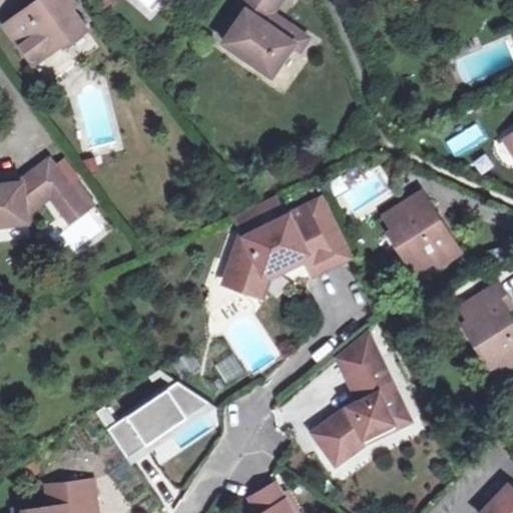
[(38,0),(40,2),(8,27),(36,64),(86,25),(71,6),(76,3),(73,0),(38,0)]
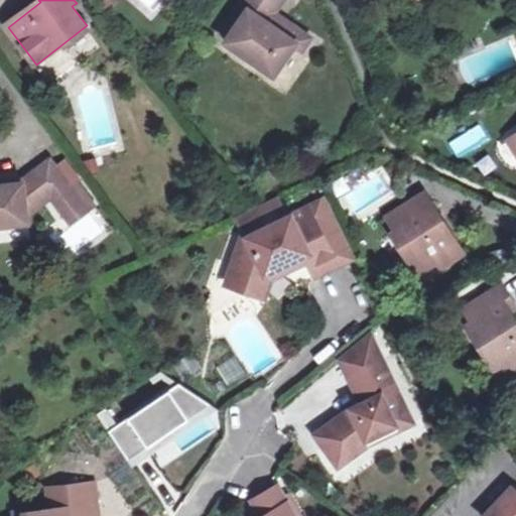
[(116,0),(98,0),(106,10),(117,1),(116,0)]
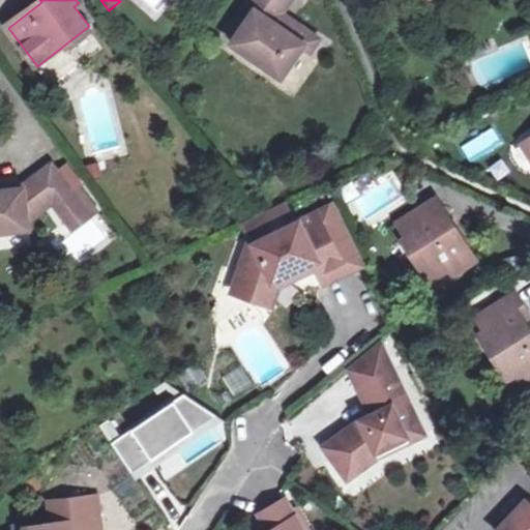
[(285,72),(305,38),(313,26),(295,16),(286,20),(283,24),(275,19),(283,7),(286,0),(246,0),(236,18),(243,22),(233,40),(285,72)]
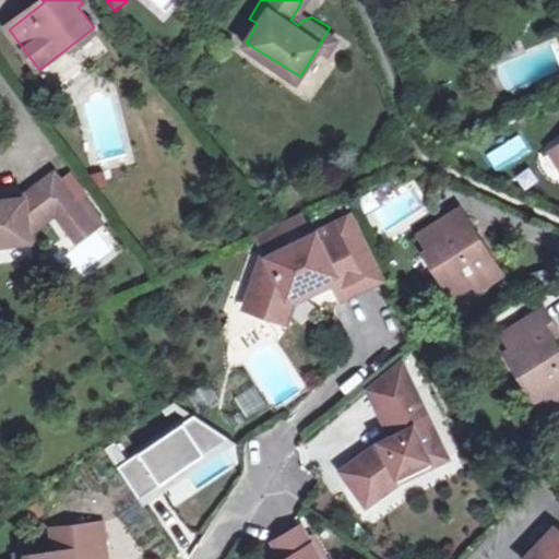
[(301,21),(311,16),(298,8),(290,20),(298,25),(301,21)]
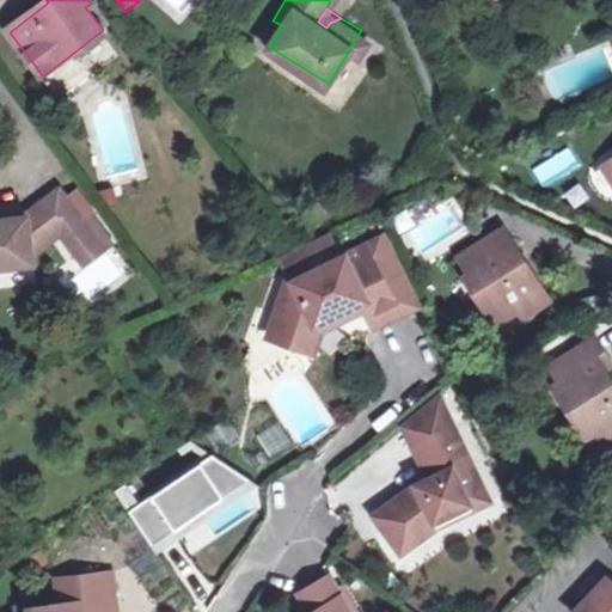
[(361,30),(353,44),(362,49),(371,36),(361,30)]
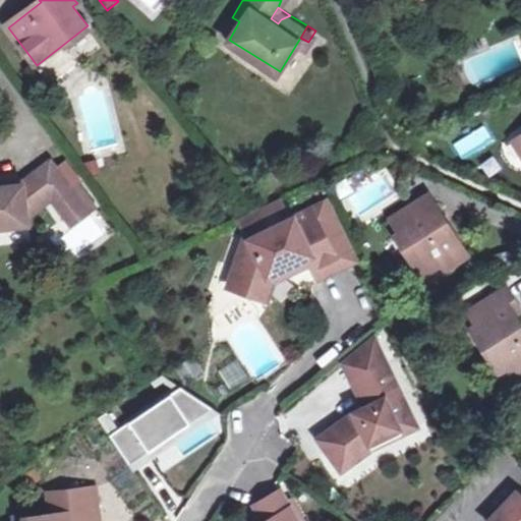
[(462,159),(494,139),(483,124),(453,143),(462,159)]
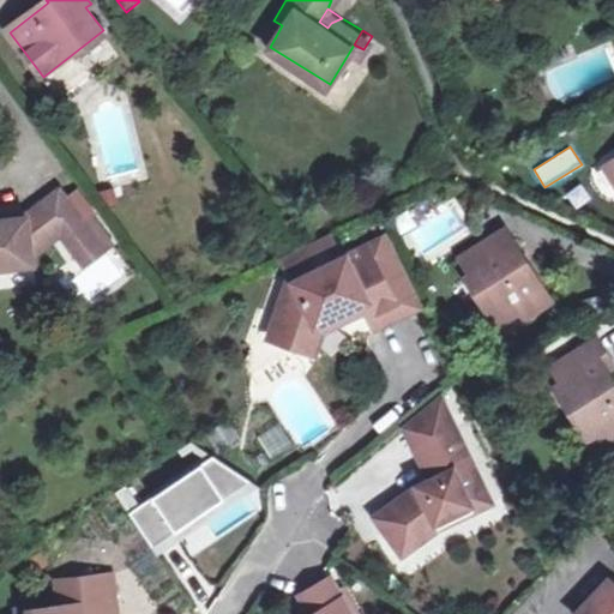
[(602,163),(613,182),(613,181),(613,156),(602,163)]
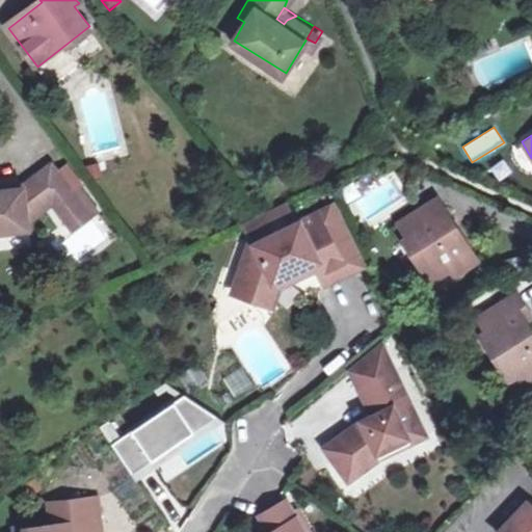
[(28,224),(53,206),(71,192),(51,166),(22,187),(24,190),(0,192),(0,235),(29,232),(28,224)]
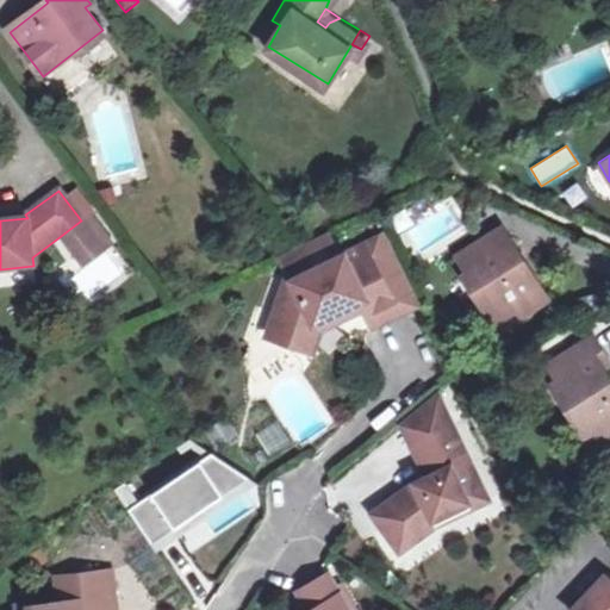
[(91,215),(81,221),(95,238),(105,234),(91,215)]
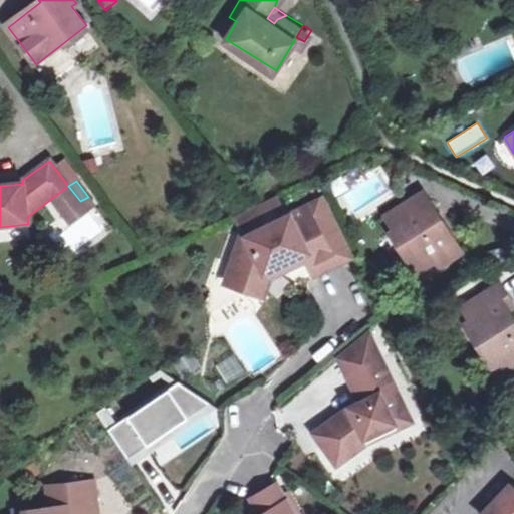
[(68,186),(51,199),(68,222),(86,210),(80,201),(68,186)]
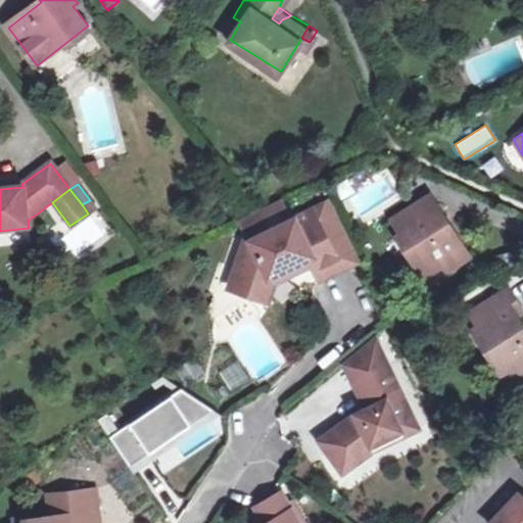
[(448,269),(464,258),(455,244),(462,240),(452,225),(449,226),(442,218),(445,216),(429,192),(390,220),(400,234),(394,237),(424,277),(444,263),(448,269)]
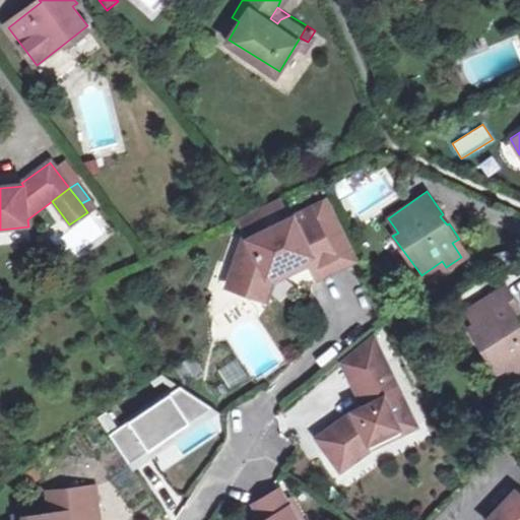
[(244,238),(226,285),(254,296),(259,279),(276,270),(277,272),(282,273),(283,274),(285,275),(297,269),(300,261),(299,260),(304,257),(311,254),(321,275),(356,259),(329,200),(248,239),(244,238)]
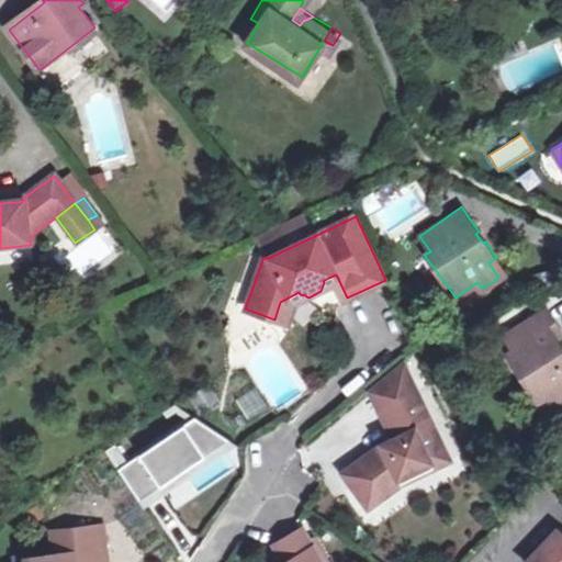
[(483,243),(485,242),(479,232),(475,234),(483,243)]
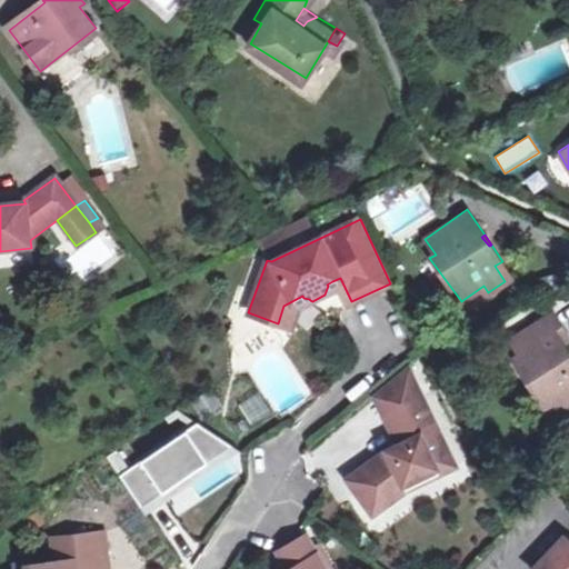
[(495,266),(505,281),(512,276),(502,261),(495,266)]
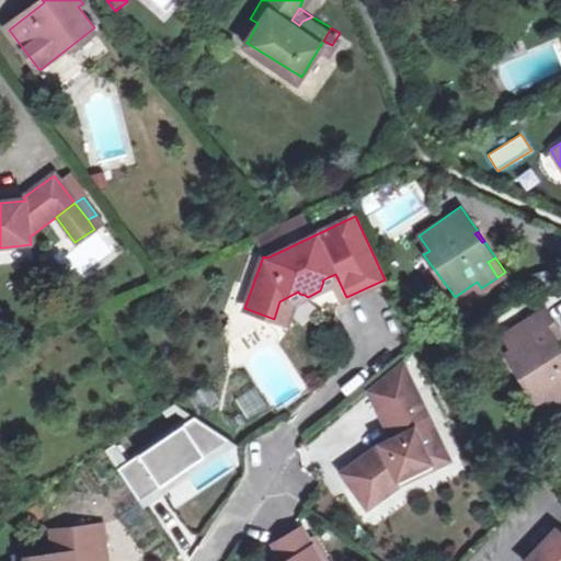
[(346,297),(335,274),(328,277),(340,301),(346,297)]
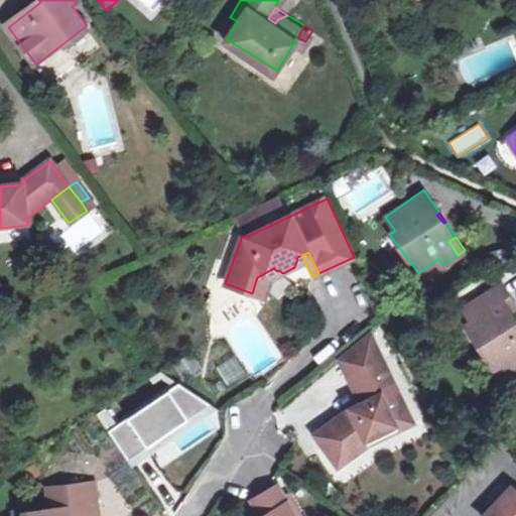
[(280,271),(275,270),(274,268),(257,277),(252,293),(262,296),(268,278),(280,271)]
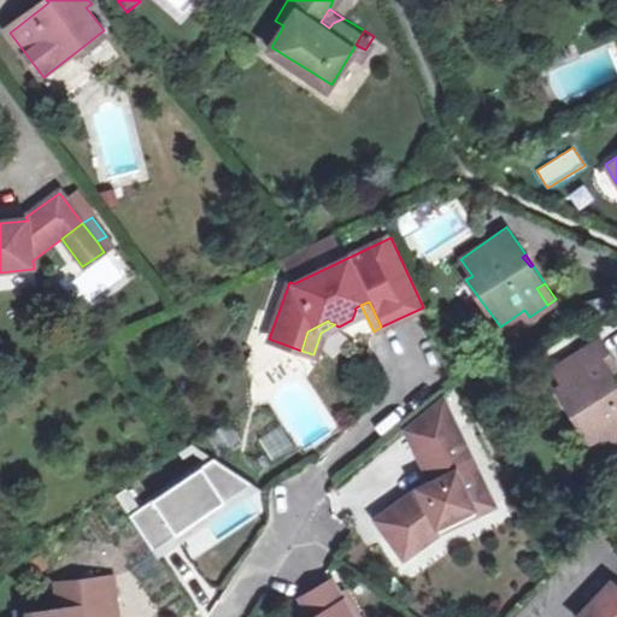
[(553,388),(587,444),(605,432),(612,445),(616,441),(616,388),(613,391),(607,381),(611,378),(607,371),(600,359),(606,356),(597,340),(551,369),(559,385),(553,388)]
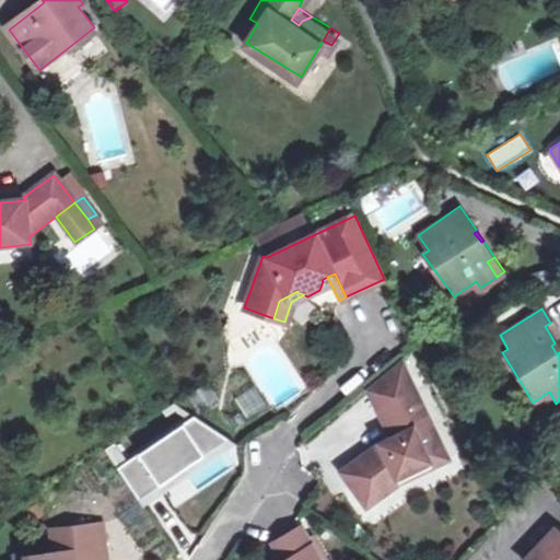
[(545,326),(551,337),(557,334),(550,323),(545,326)]
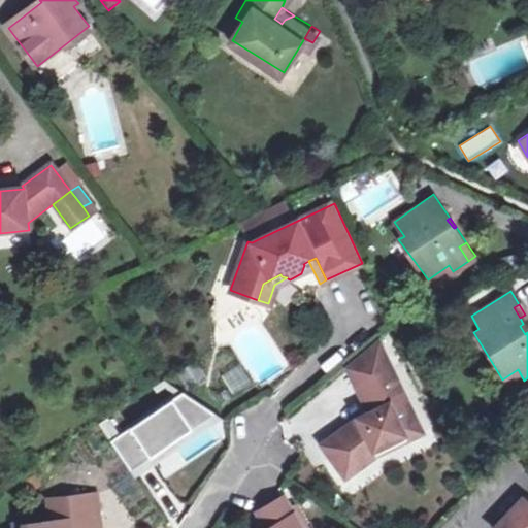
[(347,367),(355,384),(389,367),(383,351),(347,367)]
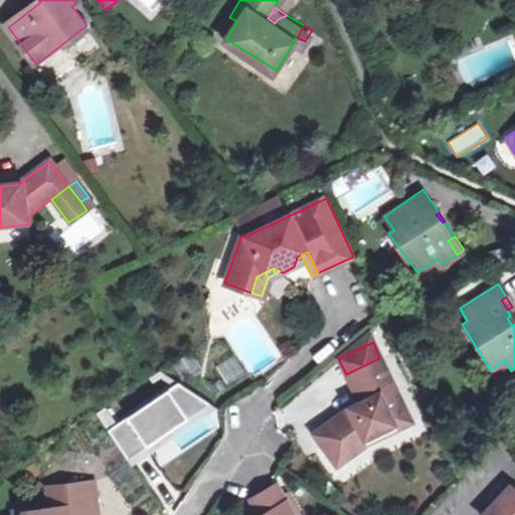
[(191,350),(172,362),(182,377),(200,365),(191,350)]
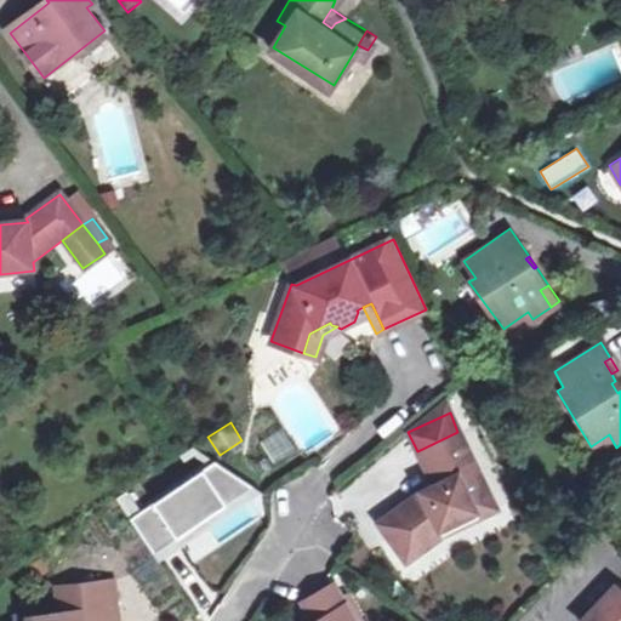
[(409,505),(406,501),(377,522),(405,560),(425,546),(421,541),(439,527),(442,534),(495,507),(457,432),(417,451),(433,484),(421,490),(416,500),(409,505)]
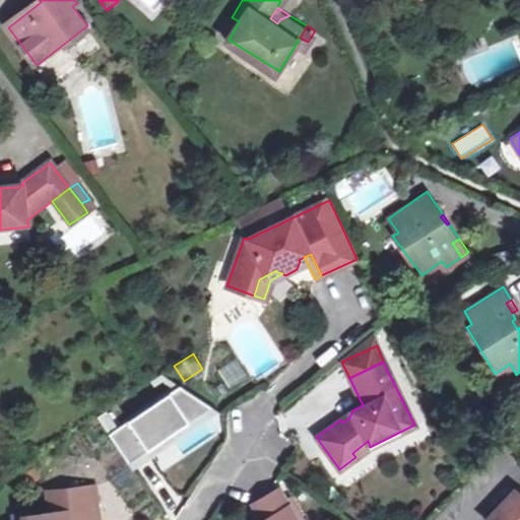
[(510,364),(495,374),(501,384),(516,375),(510,364)]
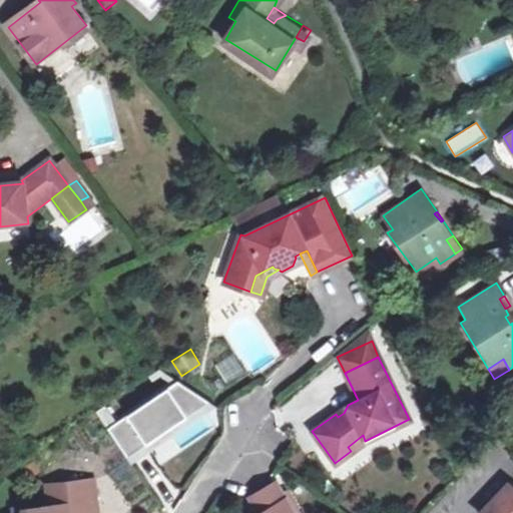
[(177,379),(108,427),(131,460),(216,407),(177,379)]
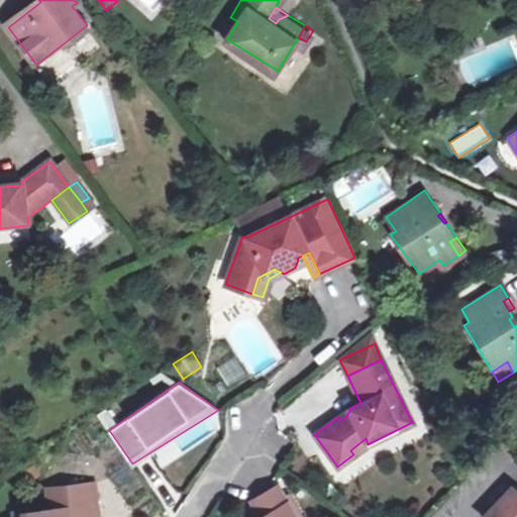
[(69,509),(69,516),(95,516),(92,485),(47,490),(49,511),(69,509)]
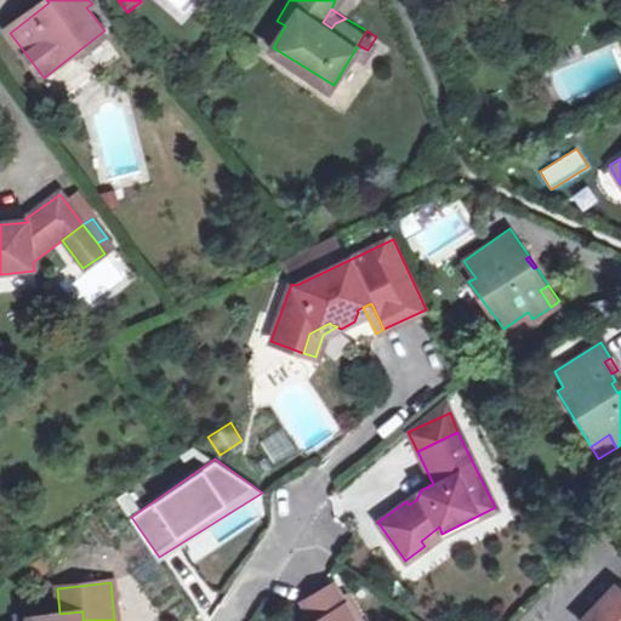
[(620,620),(620,593),(613,586),(580,620),(620,620)]
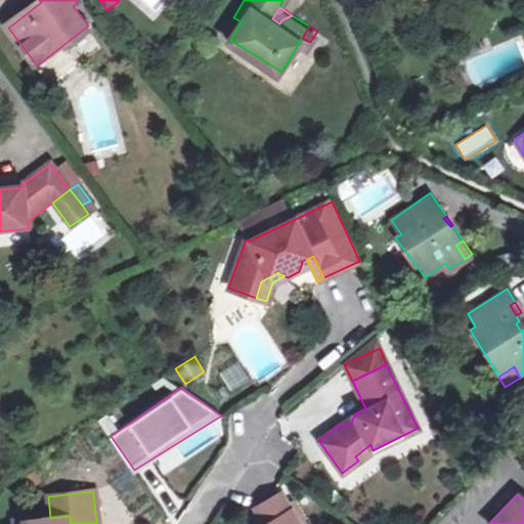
[(294,523),(280,503),(278,500),(253,517),(257,523),(294,523)]
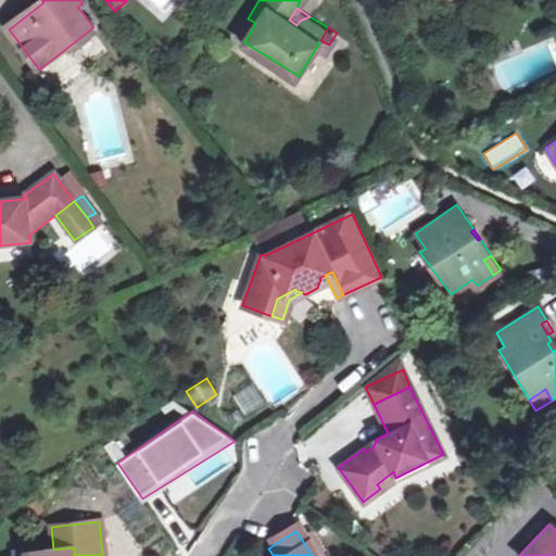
All buildings are outlined.
